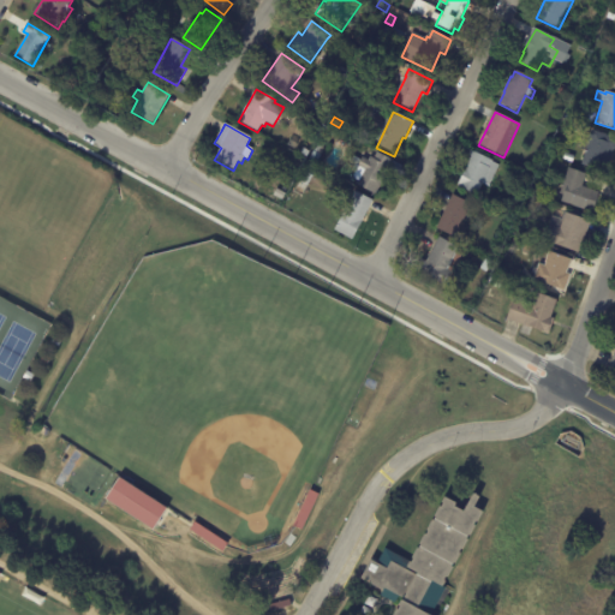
[(614,149),(607,174),(583,165),(590,143),(589,143),(593,131),(614,138),(614,149)]
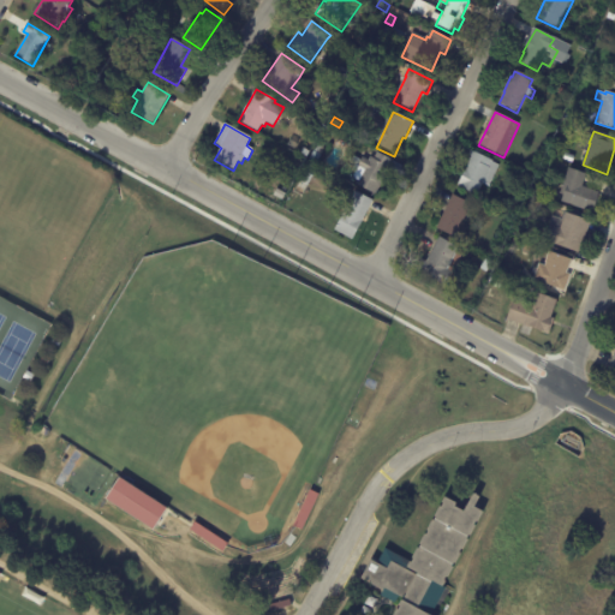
[(318,147),(324,149),(321,156),(315,153),(318,147)]
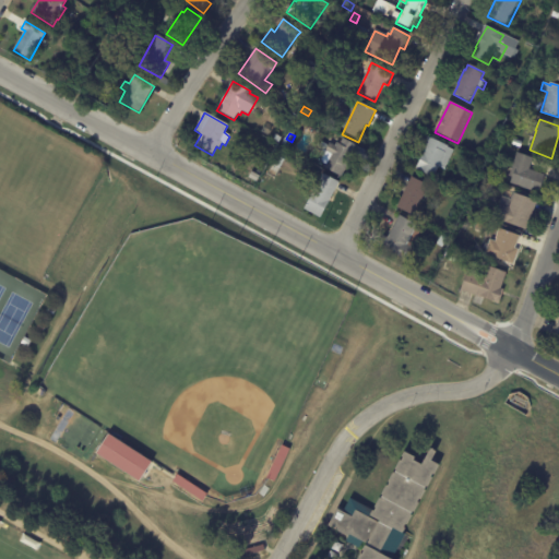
[(272,140),(274,134),(282,138),(278,143),(272,140)]
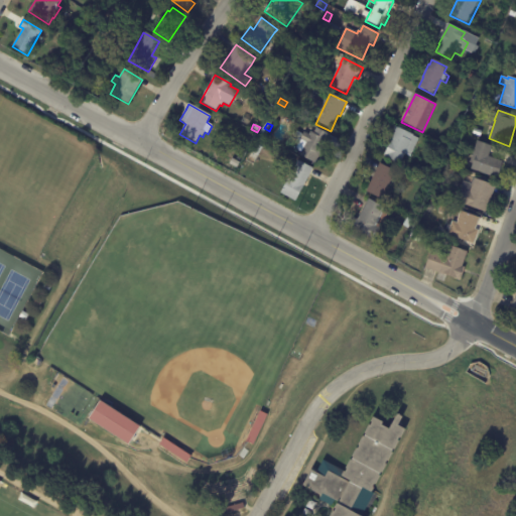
[(419,139),(411,156),(405,154),(400,165),(386,157),(386,158),(384,157),(392,141),(383,137),(390,124),(400,129),(400,128),(414,136),(414,137),(419,139)]
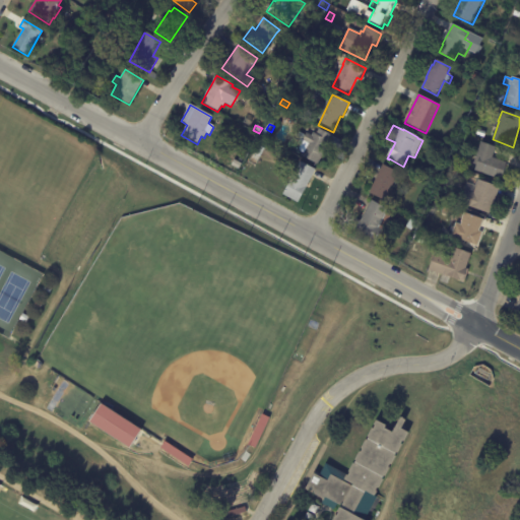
[(261,136),(266,129),(272,133),(267,140),(261,136)]
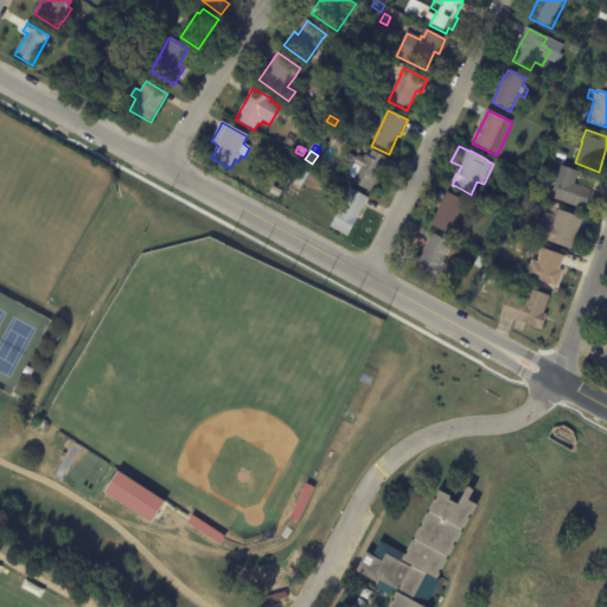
[(397,166),(391,177),(382,172),(370,193),(351,183),(359,168),(353,165),(358,157),(363,159),(365,155),(366,157),(370,151),(397,165),(397,166)]
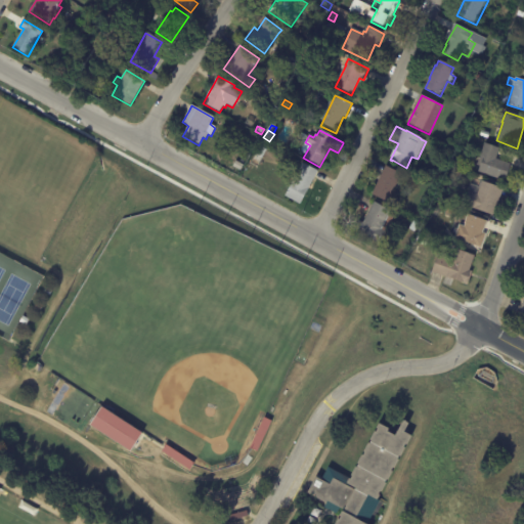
[(301,134),(307,138),(304,142),(299,139),(301,134)]
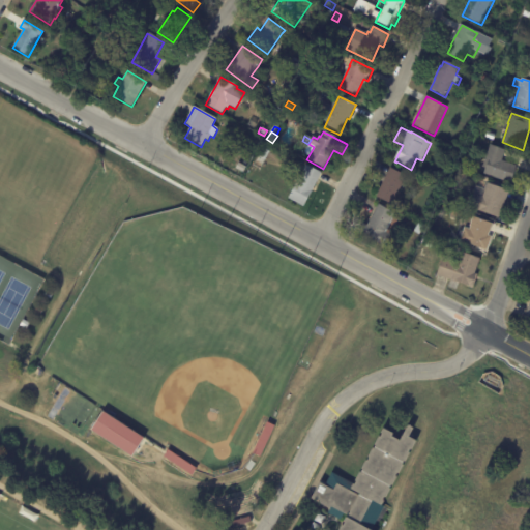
[(506,151),(503,160),(518,167),(511,184),(484,175),(486,170),(482,169),(491,146),(506,151)]
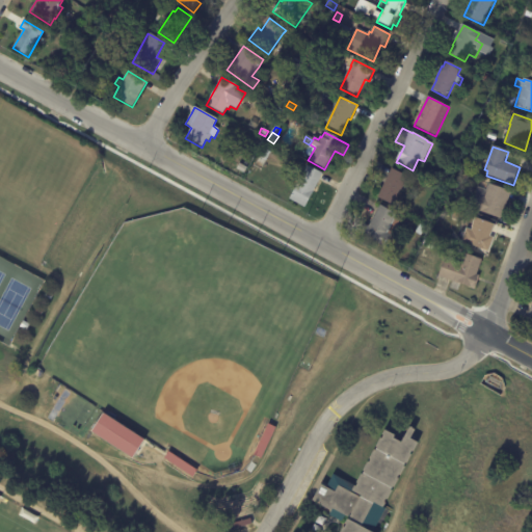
[(322,176),(304,209),(289,201),(308,166),(323,175),(322,176)]
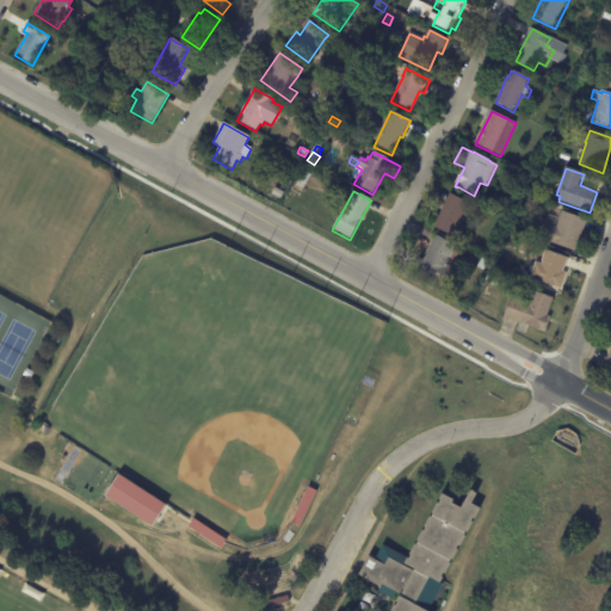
[(434,228),(450,195),(473,205),(466,221),(461,218),(451,236),(434,228)]
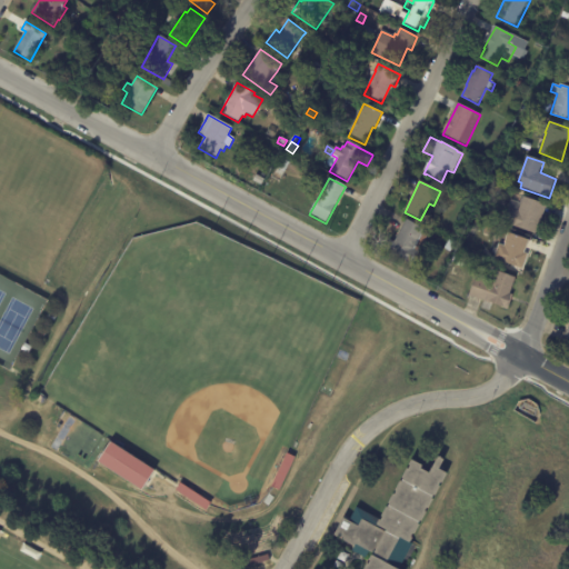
[(547,207),(541,223),(540,223),(536,236),(505,225),(512,201),(522,205),(525,198),(548,206),(547,207)]
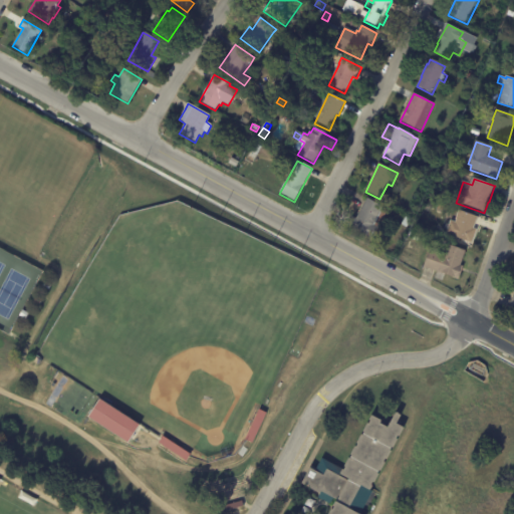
[(348,227),(353,218),(357,220),(368,199),(383,208),(381,212),(388,215),(379,230),(377,229),(372,240),(348,227)]
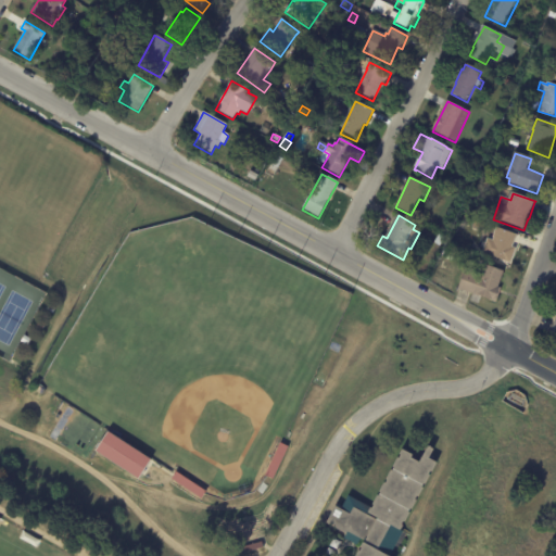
[(517,238),(508,263),(482,254),(487,241),(484,240),(489,227),(496,229),(518,237),(517,238)]
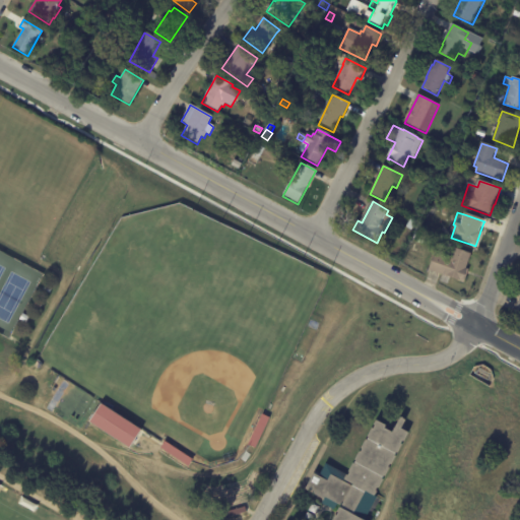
[(406,229),(410,220),(416,223),(411,232),(406,229)]
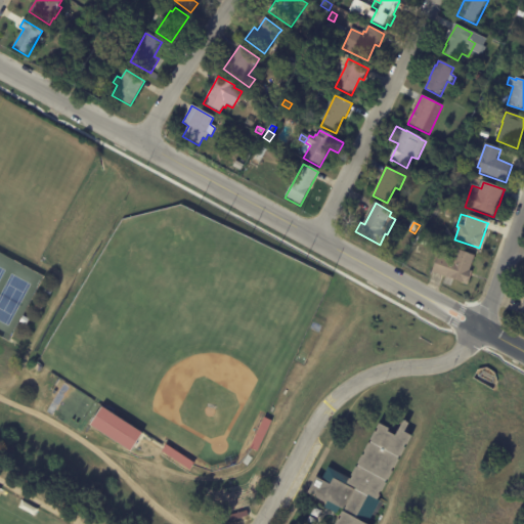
[(422,238),(429,242),(427,248),(420,245),(422,238)]
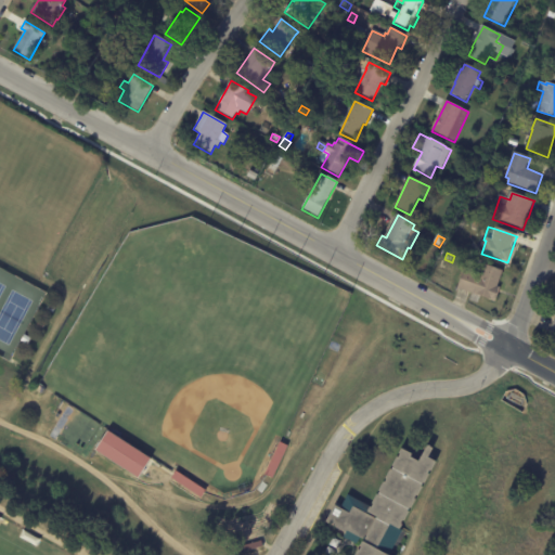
[(500,291),(495,302),(457,289),(464,272),(481,278),(486,266),(503,272),(498,287),(500,288),(500,291)]
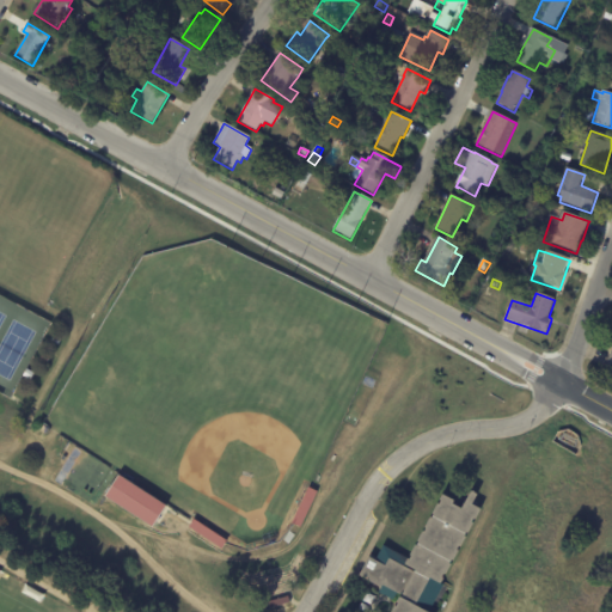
[(35,422),(38,415),(46,417),(42,424),(35,422)]
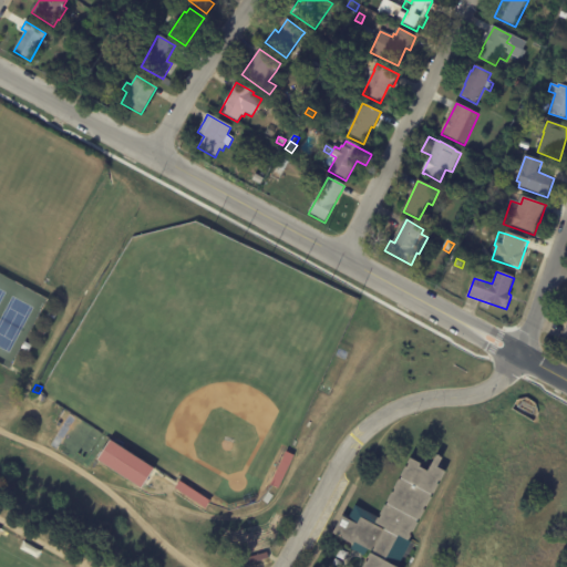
[(154,471),(141,490),(98,461),(111,441),(154,470),(154,471)]
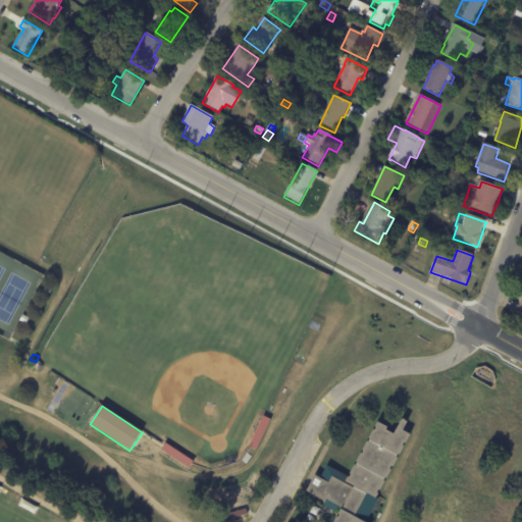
[(265,418),(271,420),(257,451),(250,447),(264,417),(265,418)]
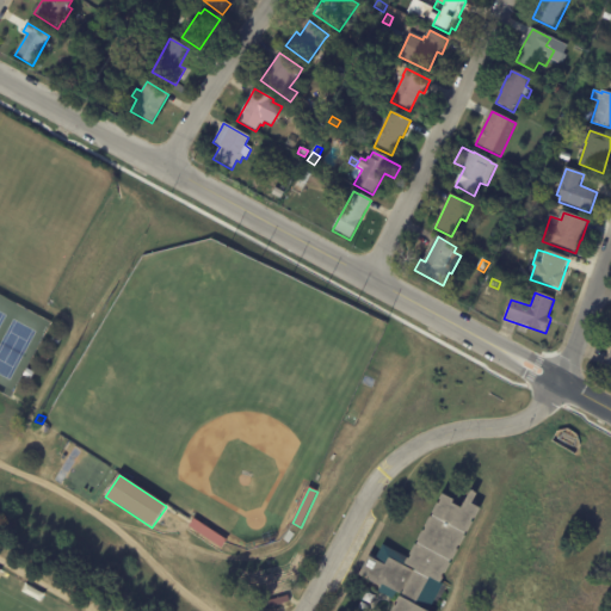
[(479,508),(438,582),(442,584),(426,610),(389,610),(395,600),(377,591),(380,587),(357,575),(368,556),(374,560),(382,544),(406,557),(440,493),(452,500),(451,504),(460,508),(469,491),(475,493),(470,504),(479,508)]
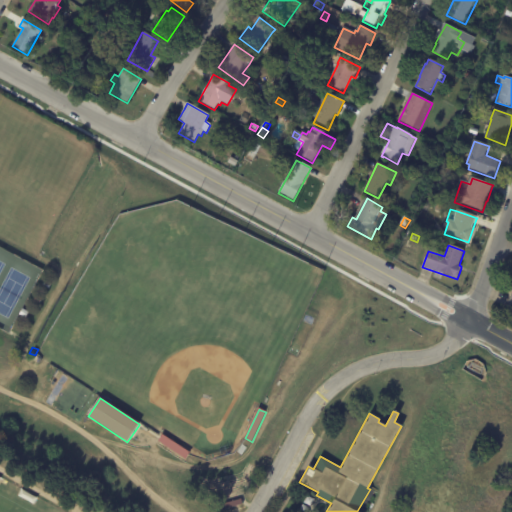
[(189,456),(185,461),(157,443),(162,436),(190,454),(189,456)]
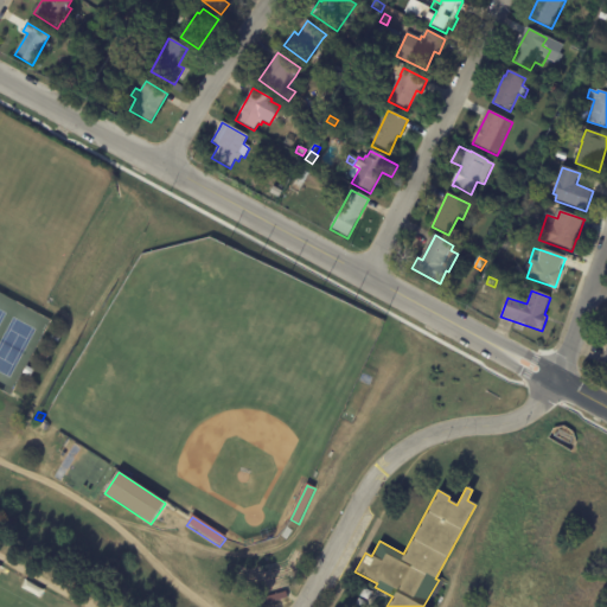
[(286,599),(268,604),(267,599),(287,593),(288,598),(286,599)]
